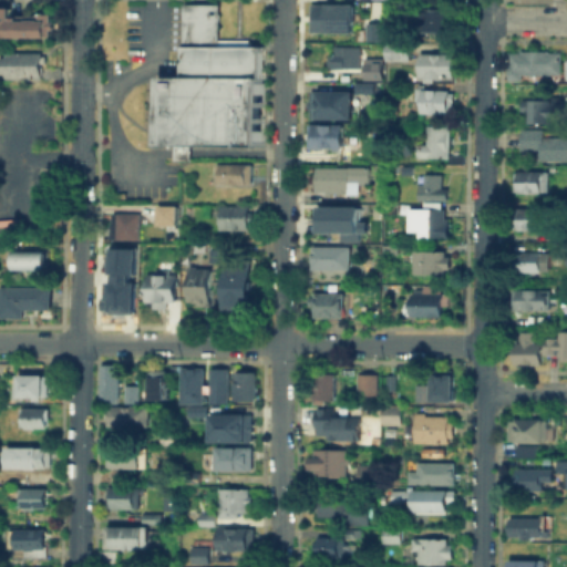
[(383,1),(404,1),(404,30),(383,30),(383,1)]
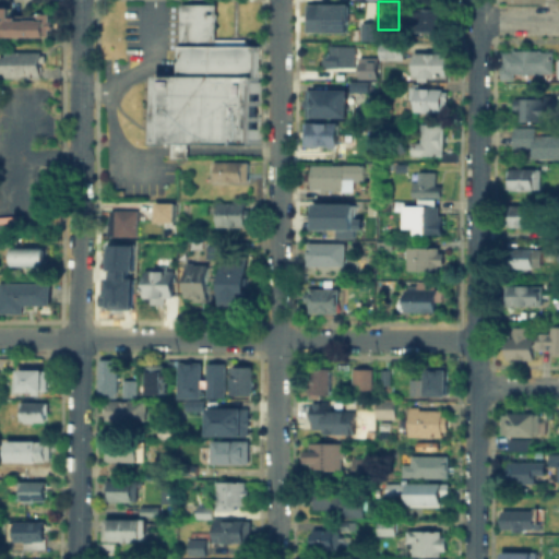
[(259,143),(162,143),(162,75),(185,75),(186,3),(218,3),(218,38),(247,38),(247,44),(259,45),(259,143)]
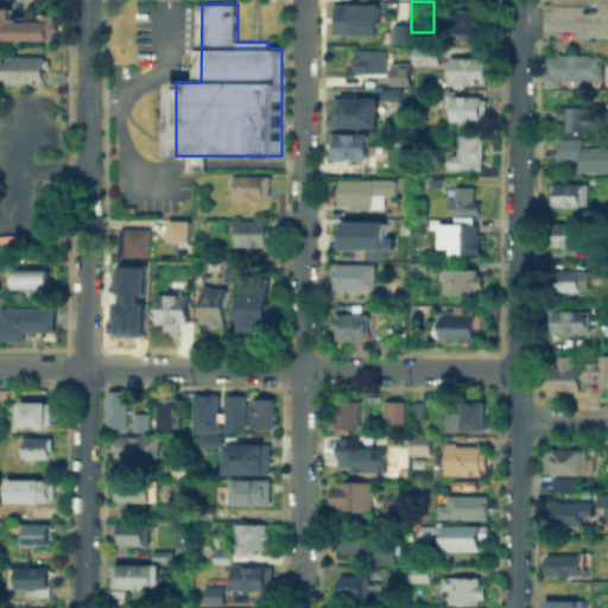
[(0,6),(12,6),(12,18),(38,18),(38,12),(51,12),(51,39),(0,39),(0,6)]
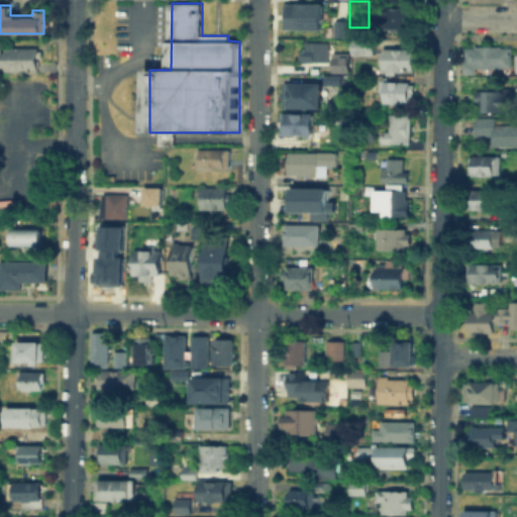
[(385,28),(385,7),(414,7),(414,29),(385,28)]
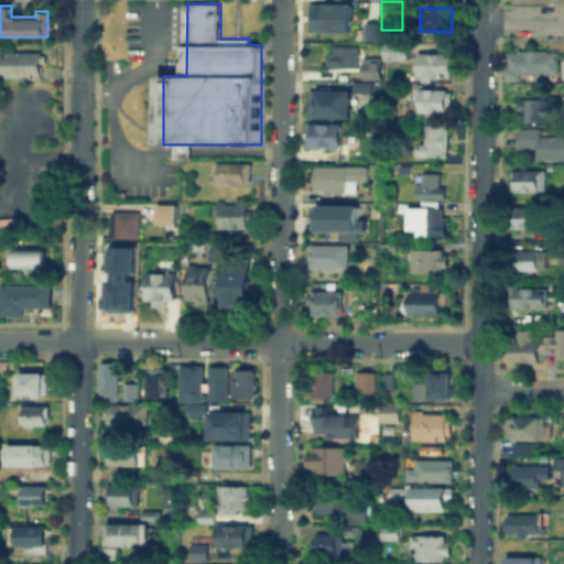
[(312,10),(343,10),(342,30),(312,30),(312,10)]
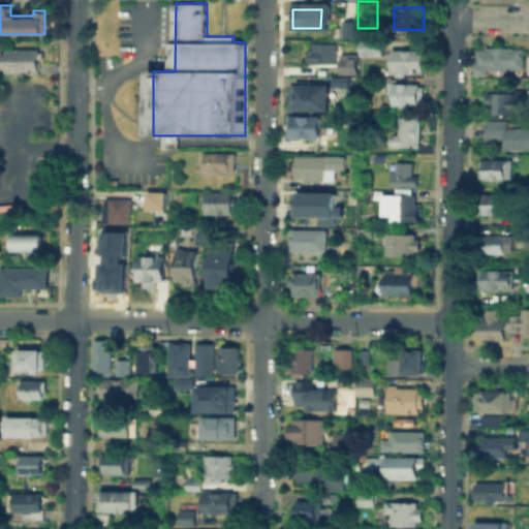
[(341,35),(341,20),(354,20),(354,35),(341,35)]
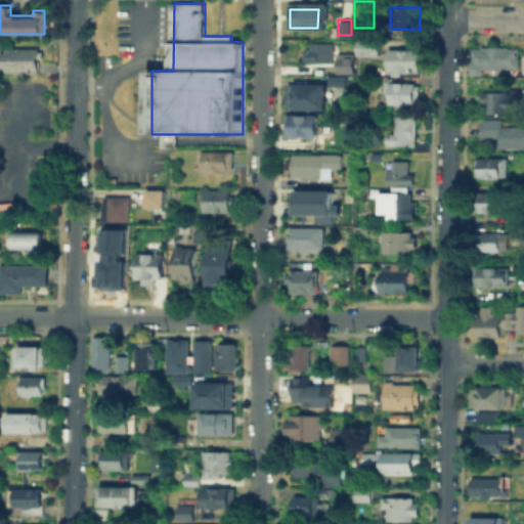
[(309,61),(301,61),(301,47),(309,47),(309,41),(332,41),(332,62),(309,61)]
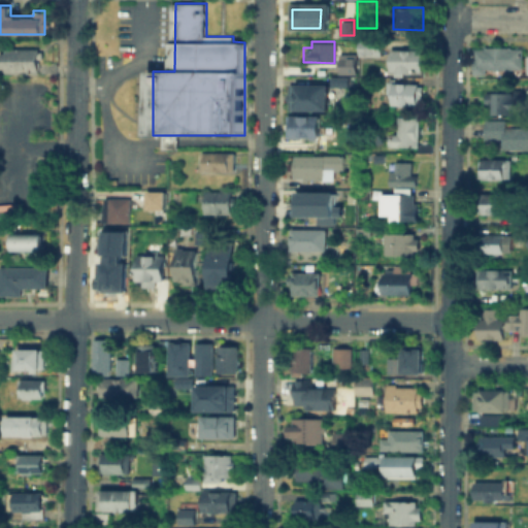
[(365,55),(365,41),(380,41),(380,55),(365,55)]
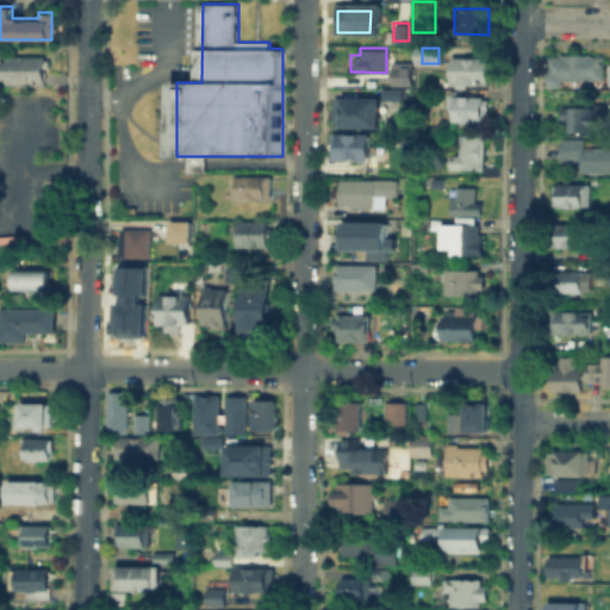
[(5,56),(48,56),(47,81),(5,81),(5,56)]
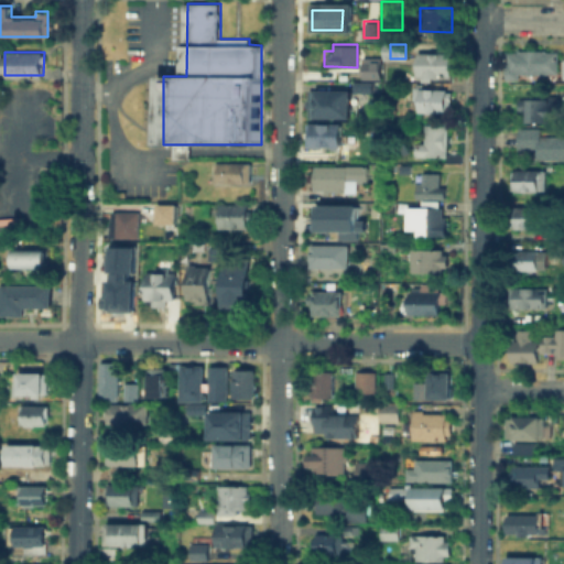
[(451,52),(451,77),(418,77),(418,52),(451,52)]
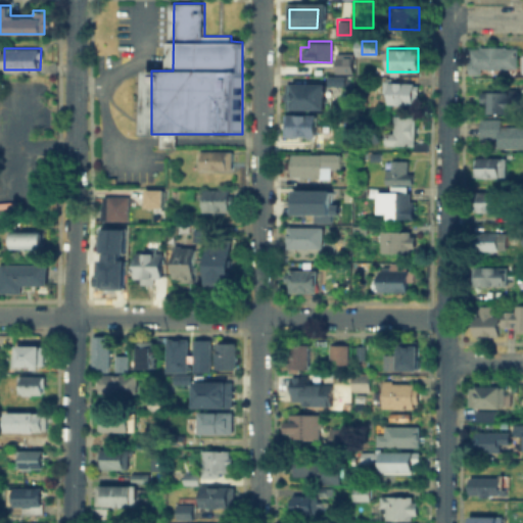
[(472,48),(519,48),(519,67),(483,67),(483,75),(471,75),(472,48)]
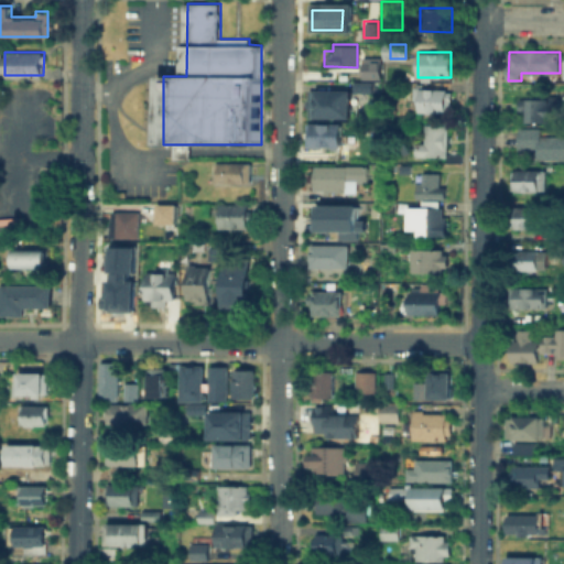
[(379,57),(360,57),(359,78),(379,78),(379,57)]
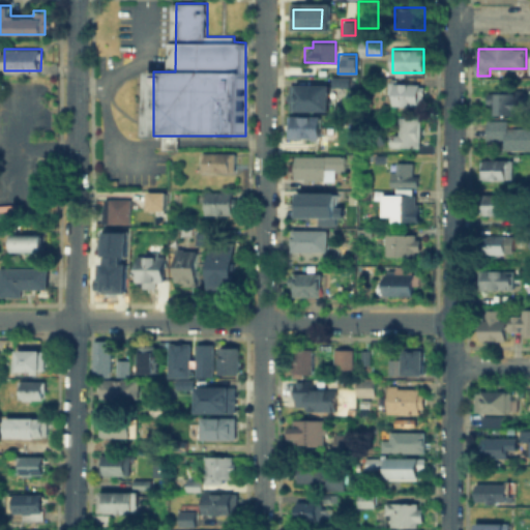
[(292,80),(325,80),(325,107),(292,107),(292,80)]
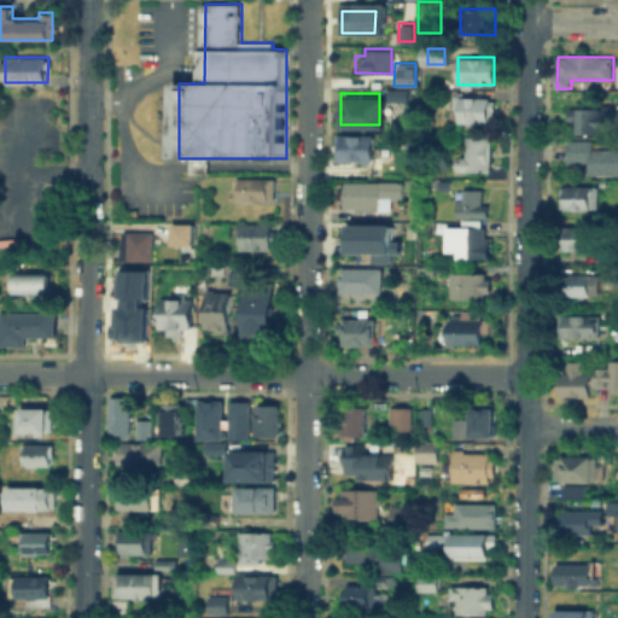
[(490,97),(490,122),(452,122),(452,97),(490,97)]
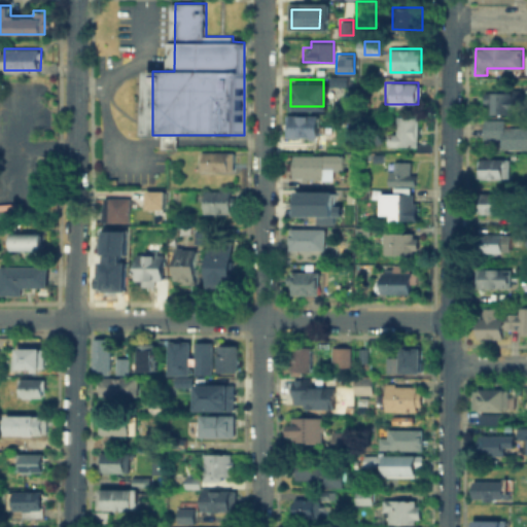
[(493,112),(493,90),(521,90),(521,112),(493,112)]
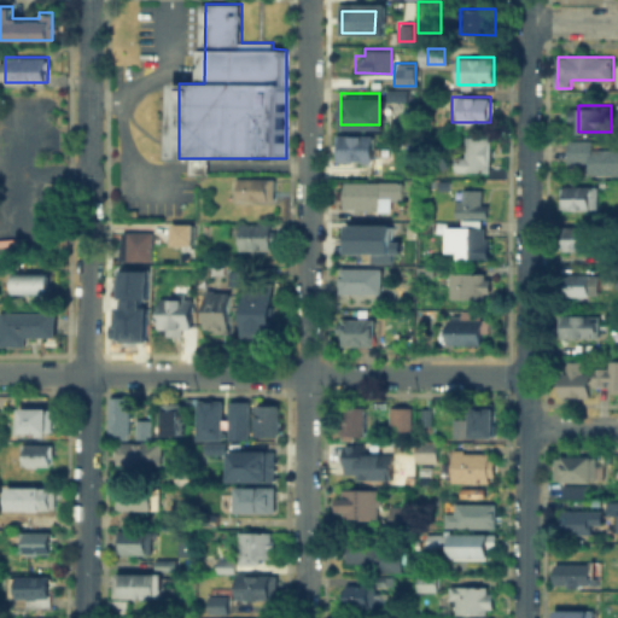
[(413,124),(407,124),(407,130),(390,130),(390,116),(395,116),(395,114),(413,114),(413,124)]
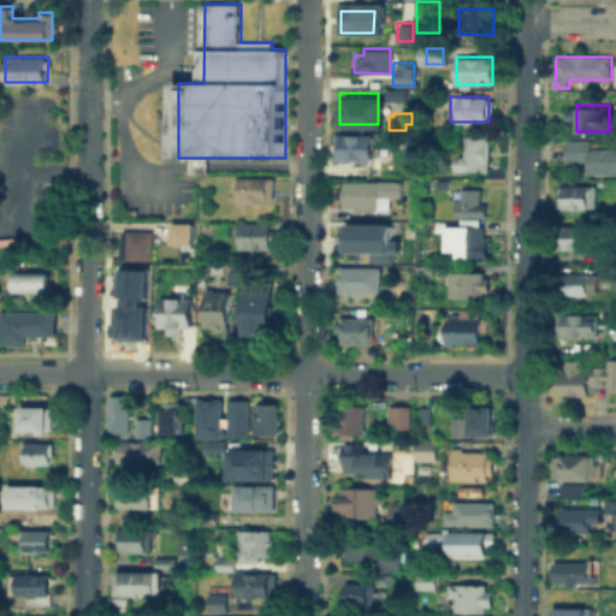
[(457,170),(451,170),(451,154),(457,154),(457,135),(467,135),(467,130),(490,130),(490,170),(457,170)]
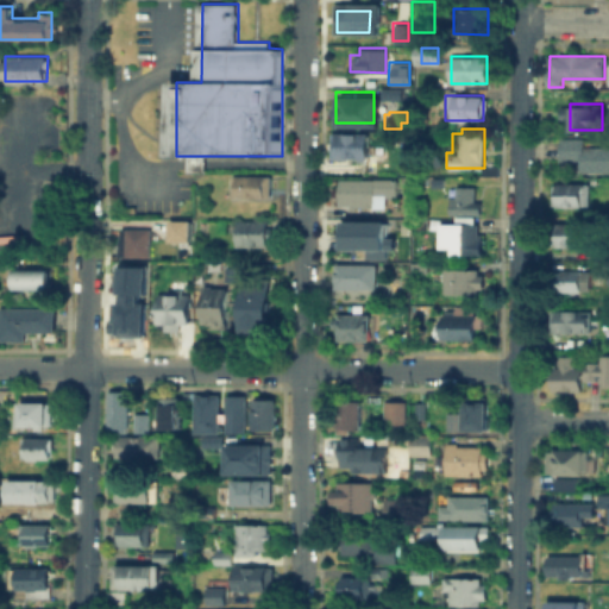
[(334,132),(366,133),(365,162),(334,162),(334,132)]
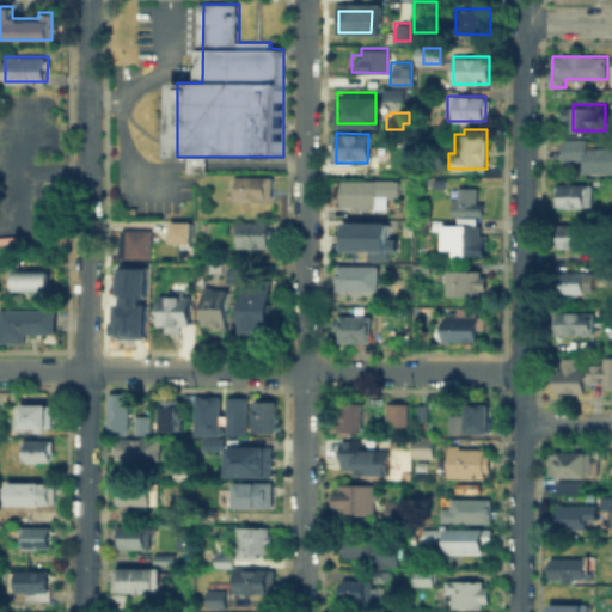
[(583,138),(583,144),(611,144),(611,172),(582,172),(582,160),(562,160),(562,138),(583,138)]
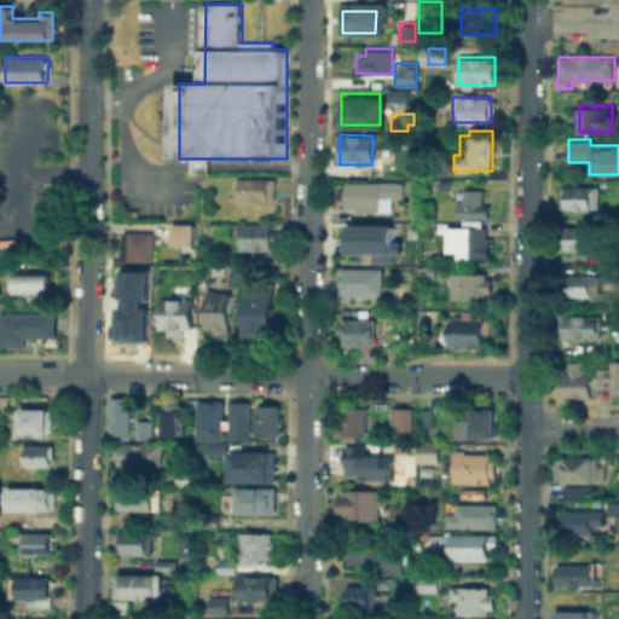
[(340,204),(340,178),(398,178),(398,195),(376,195),(376,207),(351,207),(351,204),(340,204)]
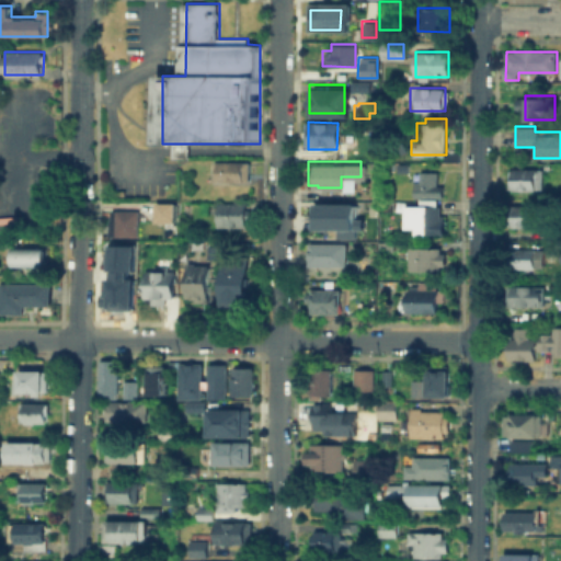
[(248,162),(248,181),(214,181),(214,162),(248,162)]
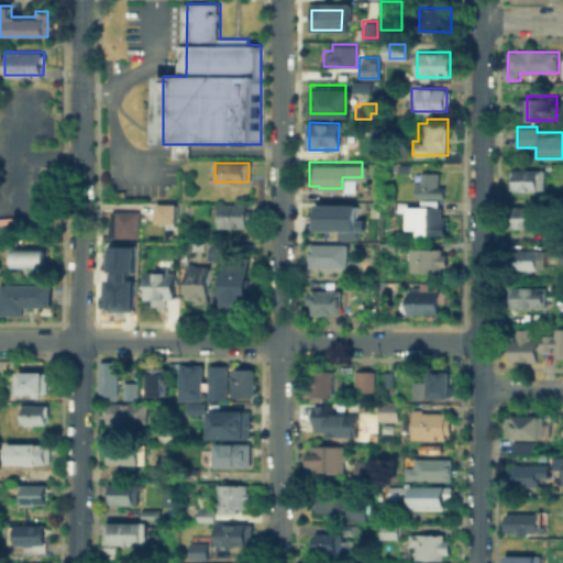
[(509,169),(543,169),(543,189),(509,189),(509,169)]
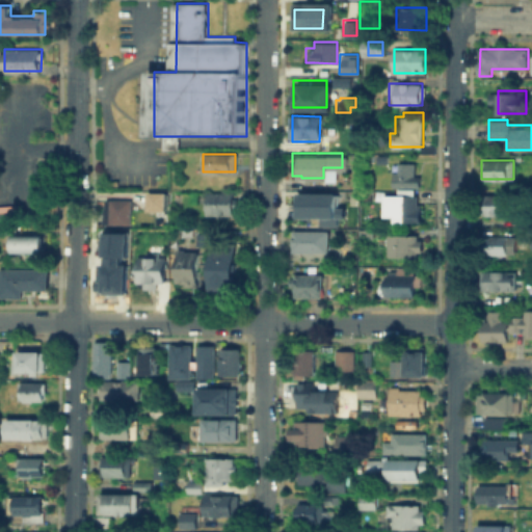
[(411,162),(411,171),(420,171),(420,186),(391,186),(391,162),(411,162)]
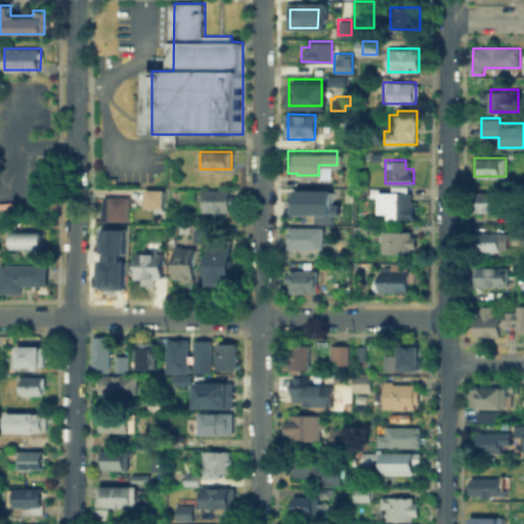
[(144,207),(144,185),(164,185),(164,207),(144,207)]
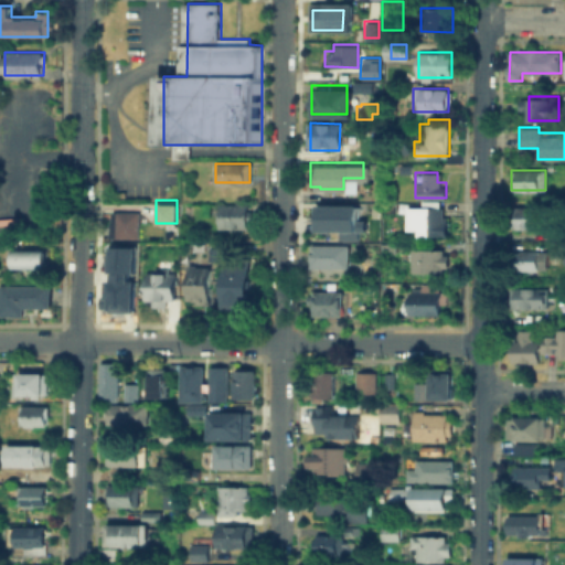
[(380,211),(380,200),(393,200),(393,211),(380,211)]
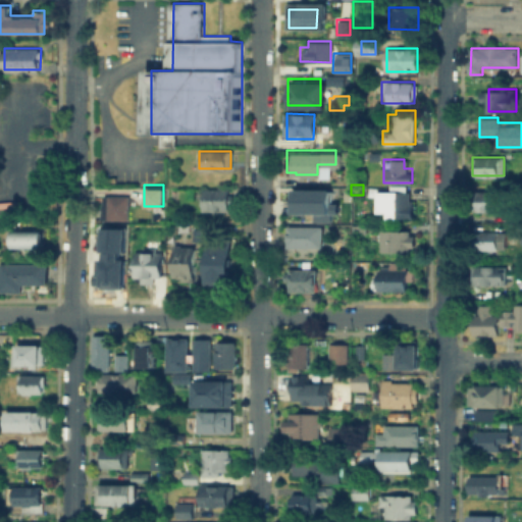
[(203,189),(230,189),(230,210),(202,210),(203,189)]
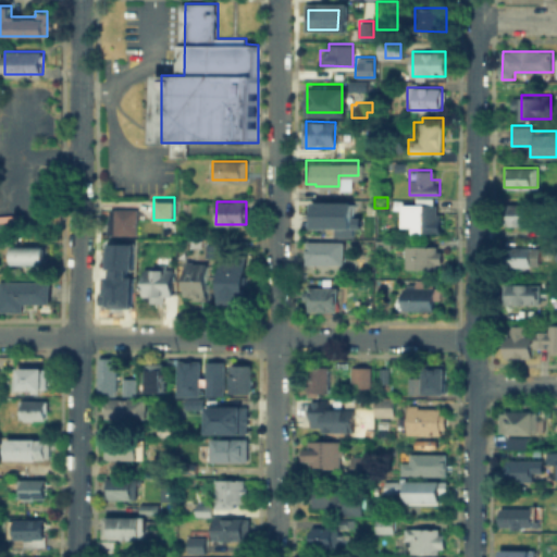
[(308,227),(308,201),(351,201),(351,217),(359,217),(359,227),(351,227),(350,235),(332,235),(332,227),(308,227)]
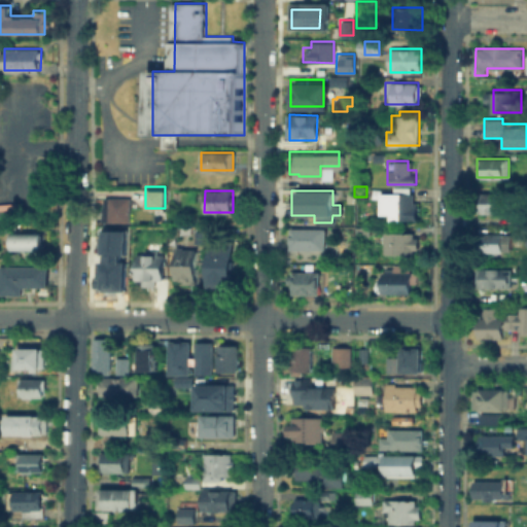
[(508,192),(508,212),(480,212),(480,192),(508,192)]
